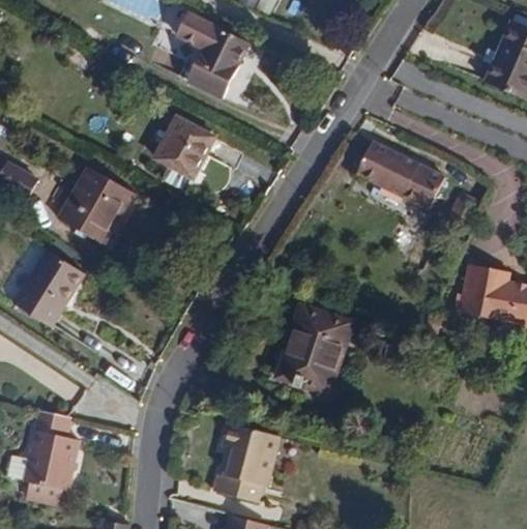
[(232,56),(242,33),(182,7),(173,30),(198,41),(183,75),(221,90),(235,57),(232,56)]
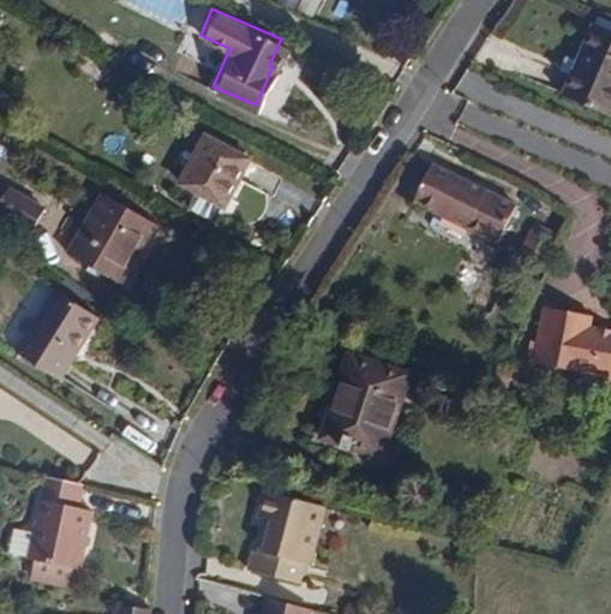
[(607,115),(610,106),(610,33),(585,23),(570,61),(564,77),(557,96),(607,115)]
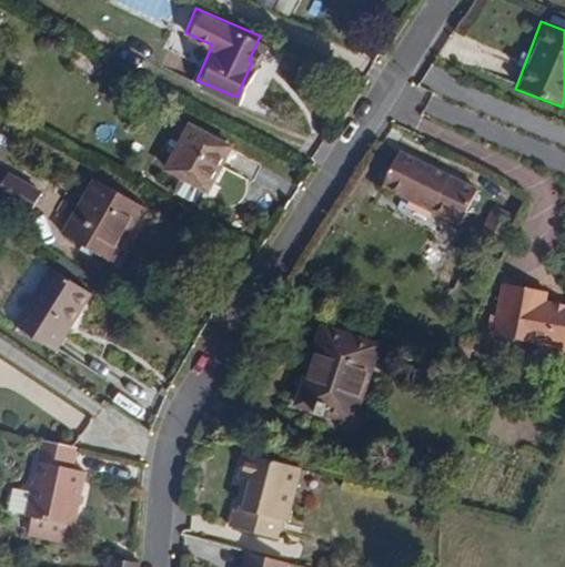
[(522,71),(527,57),(516,52),(511,68),(522,71)]
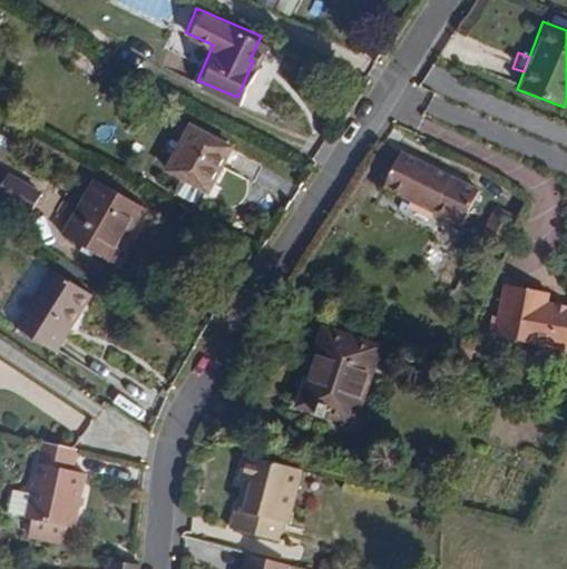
[(208,184),(228,139),(188,121),(168,165),(208,184)]
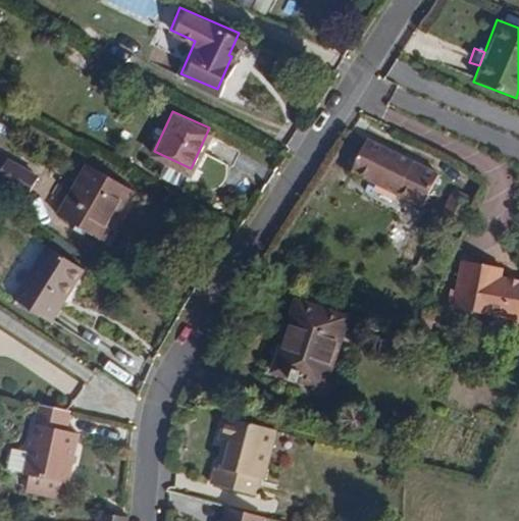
[(427,190),(435,171),(364,142),(350,171),(408,198),(414,185),(427,190)]
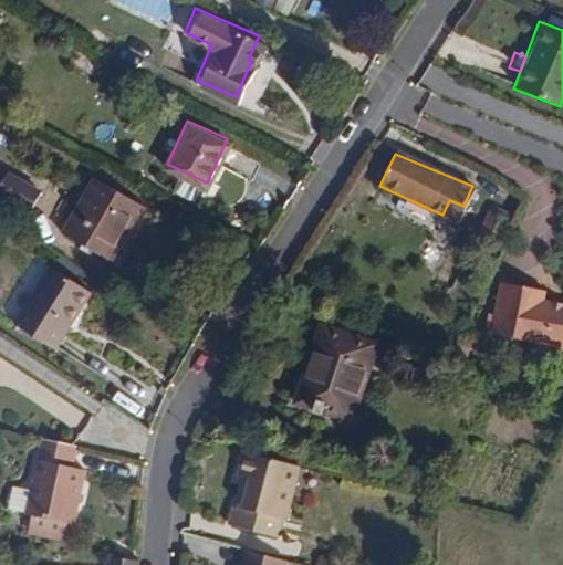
[(0,196),(28,210),(38,191),(4,174),(0,182),(0,196)]
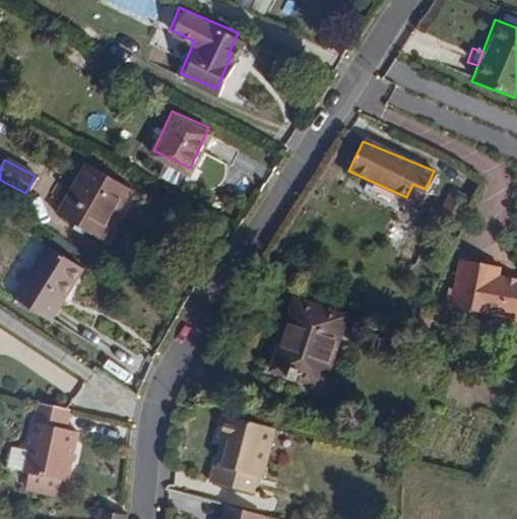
[(99,236),(127,185),(81,160),(55,211),(99,236)]
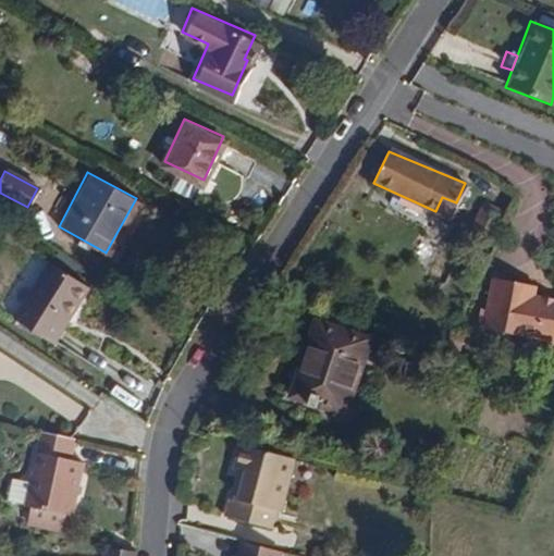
[(493,234),(503,212),(481,204),(471,225),(493,234)]
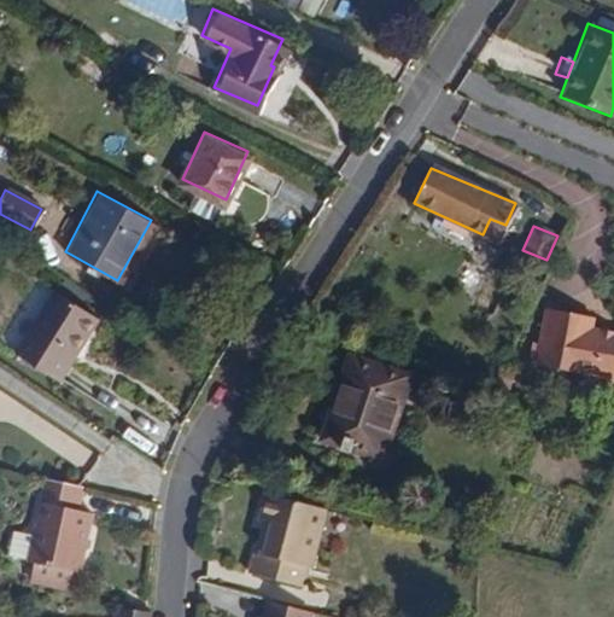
[(54,374),(92,313),(47,285),(39,300),(51,306),(42,322),(23,356),(54,374)]
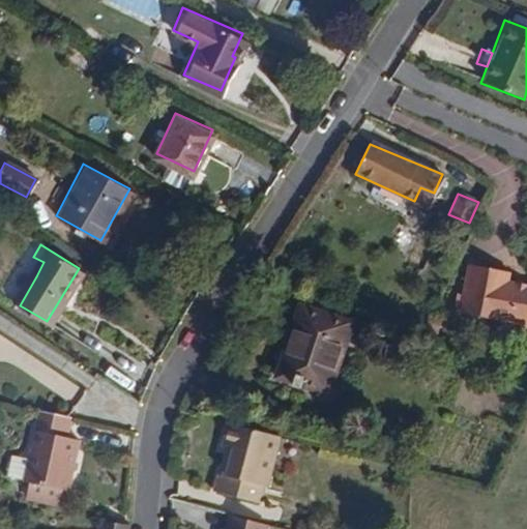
[(526,280),(463,266),(452,314),(506,326),(511,333),(526,324),(526,280)]
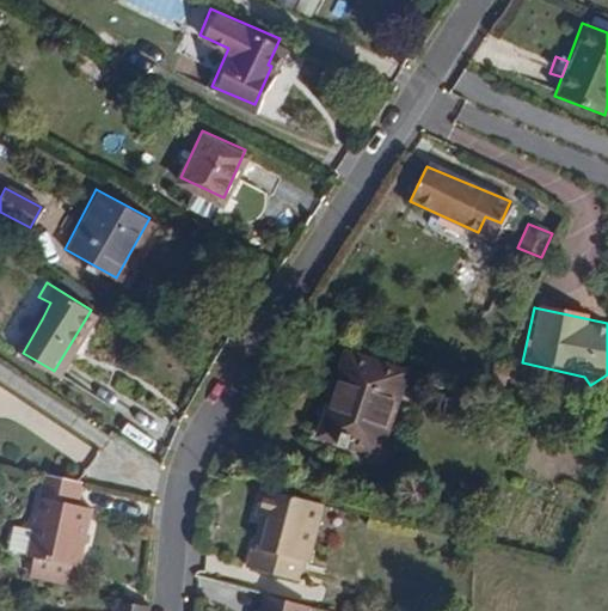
[(382,463),(412,370),(344,347),(313,443),(382,463)]
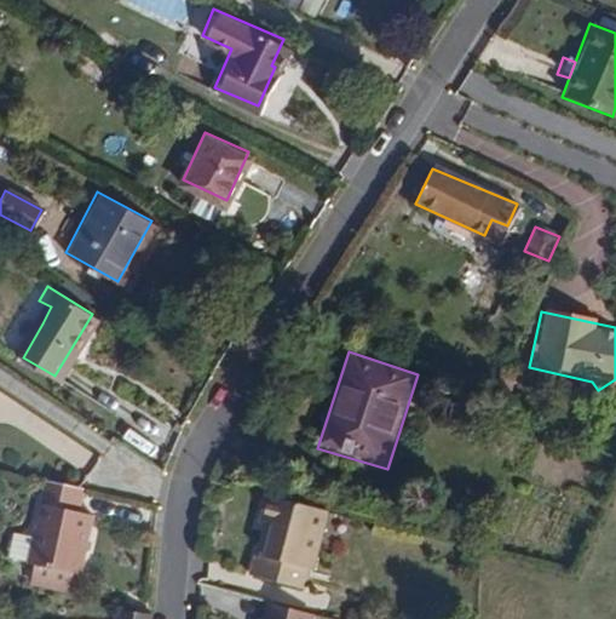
[(79,574),(91,515),(74,511),(79,487),(76,486),(42,480),(26,563),(34,566),(70,573),(79,574)]
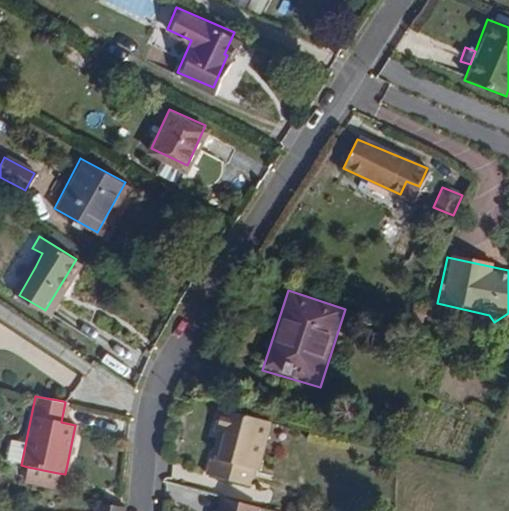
[(256,472),(270,422),(221,409),(215,430),(221,432),(213,459),(209,457),(204,475),(248,487),(253,471),(256,472)]
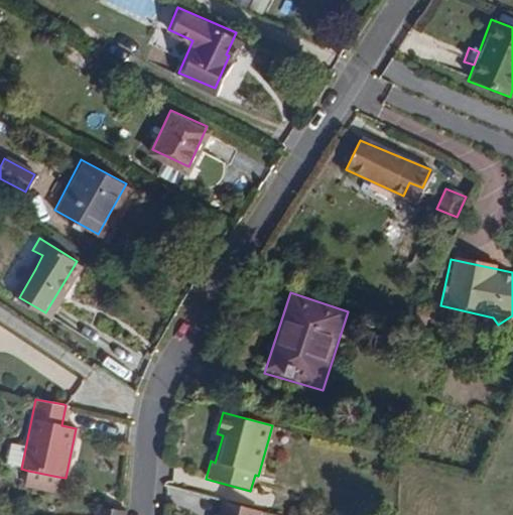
[(23,446),(11,443),(5,463),(18,466),(23,446)]
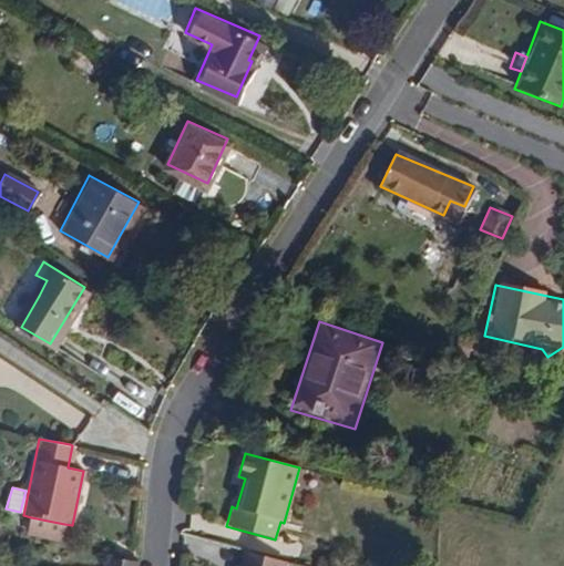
[(61,539),(64,524),(31,517),(28,533),(61,539)]
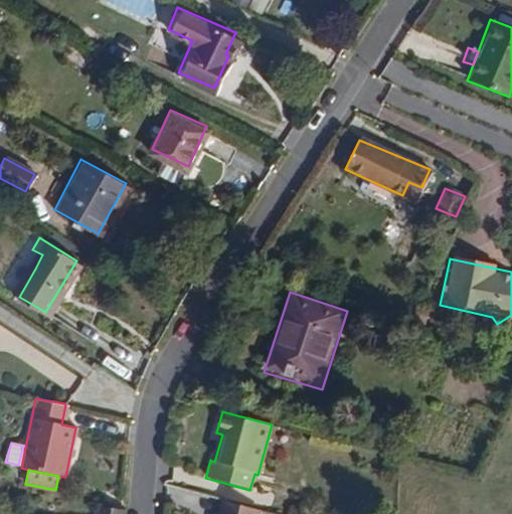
[(260,513),(262,510),(224,500),(220,513),(260,513)]
